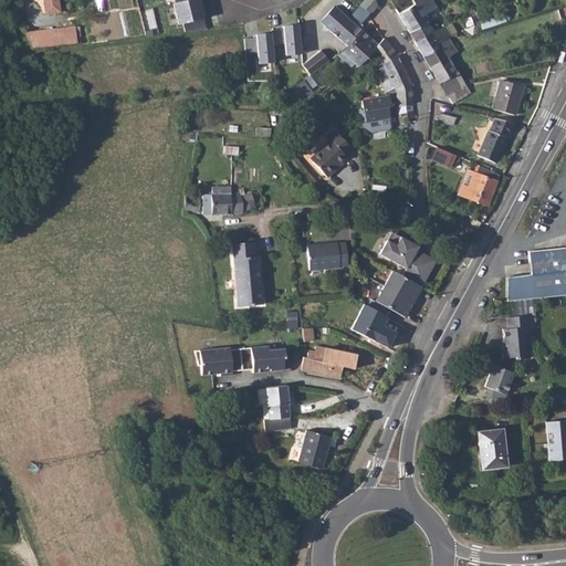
[(58,0),(42,0),(44,4),(48,4),(49,13),(60,12),(58,0)]
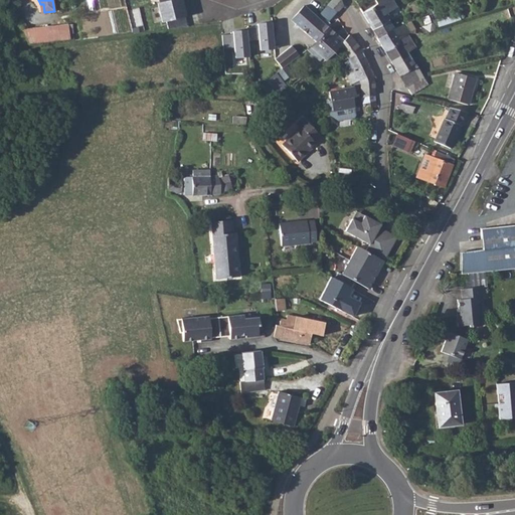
[(170,0),(158,3),(162,22),(166,21),(168,29),(187,27),(180,0),(170,0)]
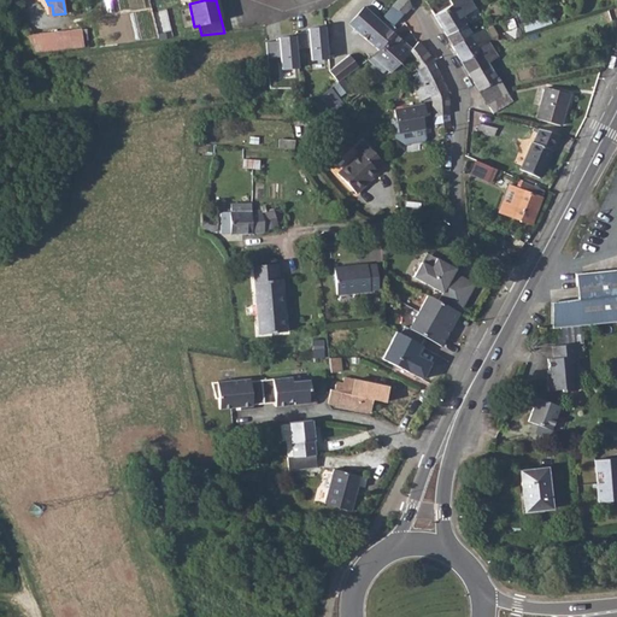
[(407,0),(398,0),(392,7),(404,15),(409,11),(411,6),(407,0)]
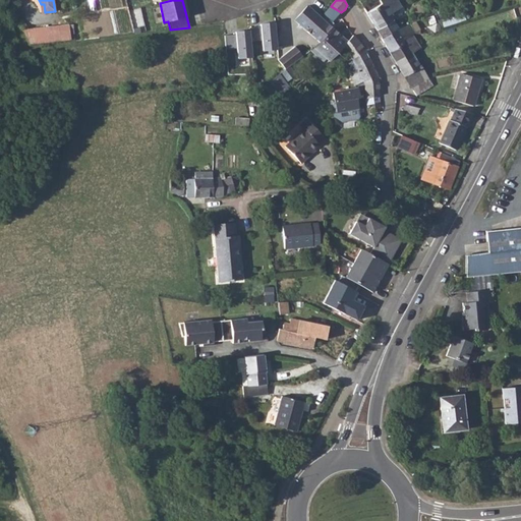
[(359,0),(359,1),(366,13),(374,26),(382,39),(398,30),(389,14),(401,7),(396,0),(359,0)]
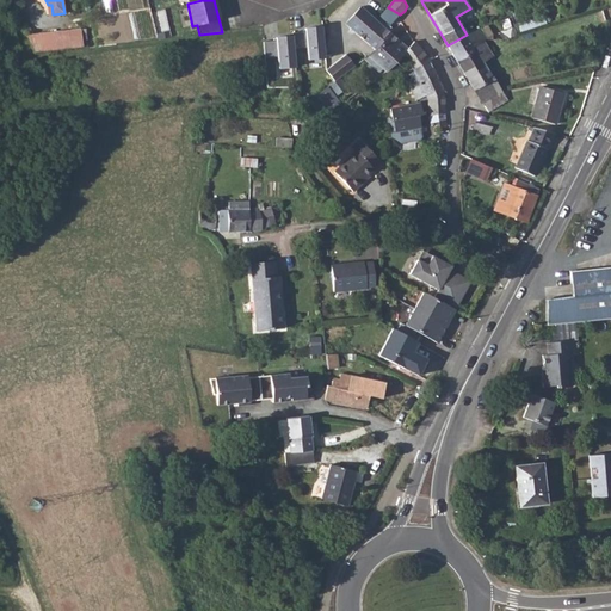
[(400,14),(388,7),(381,18),(390,25),(400,14)]
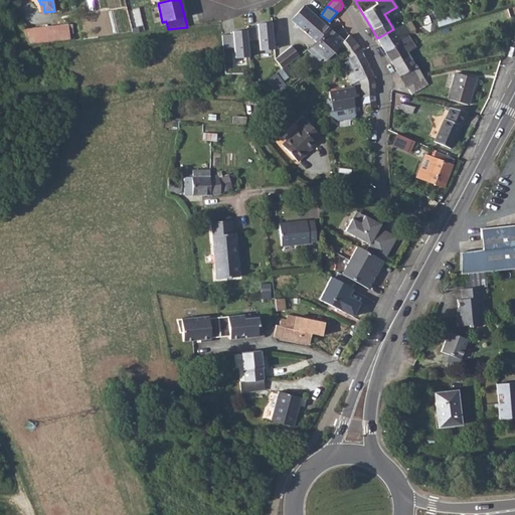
[(292,20),(317,41),(329,28),(305,7),(292,20)]
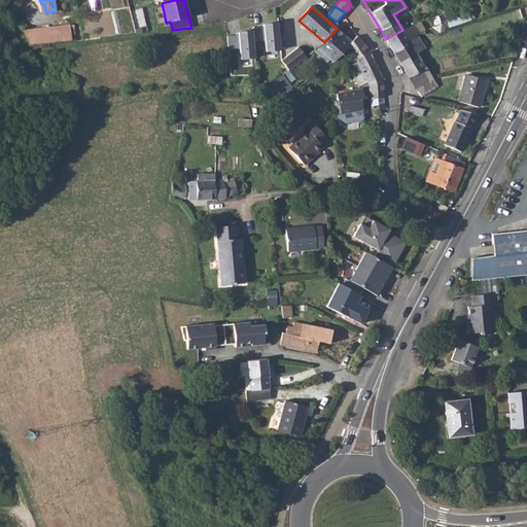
[(278,24),(264,25),(264,28),(252,29),(252,32),(238,33),(239,36),(227,37),(229,50),(240,49),(241,60),(255,59),(253,43),(265,41),(267,51),(280,50),(280,46),(278,24)]
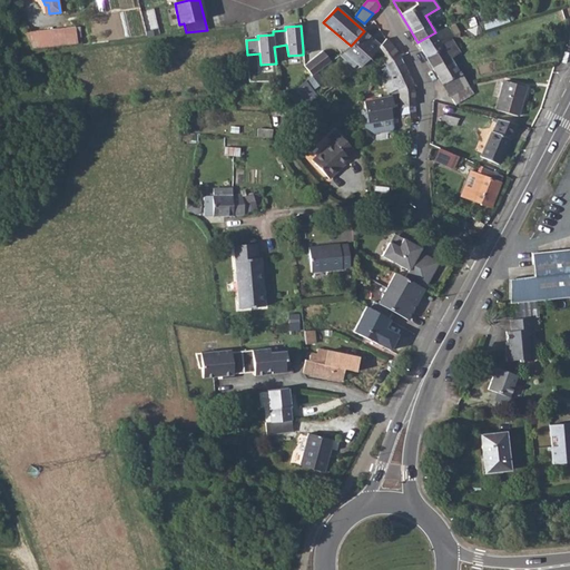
[(418,42),(416,42),(422,51),(426,58),(442,48),(440,45),(450,38),(454,36),(448,27),(435,32),(418,42)]
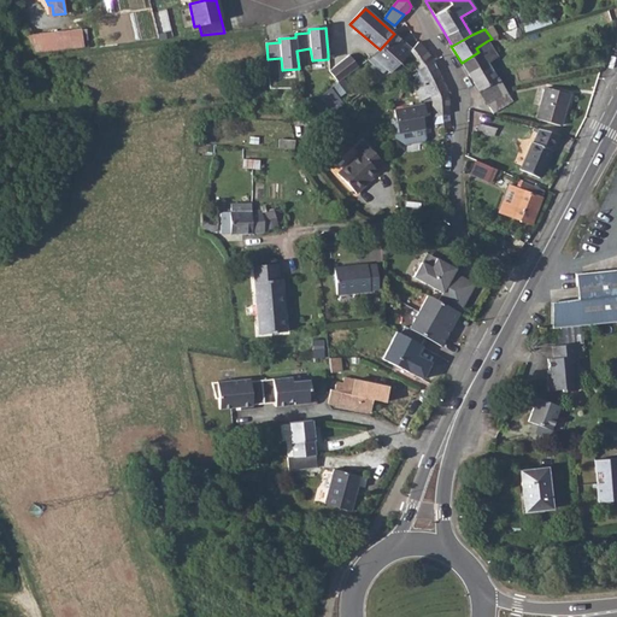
[(519,29),(505,34),(507,40),(522,35),(519,29)]
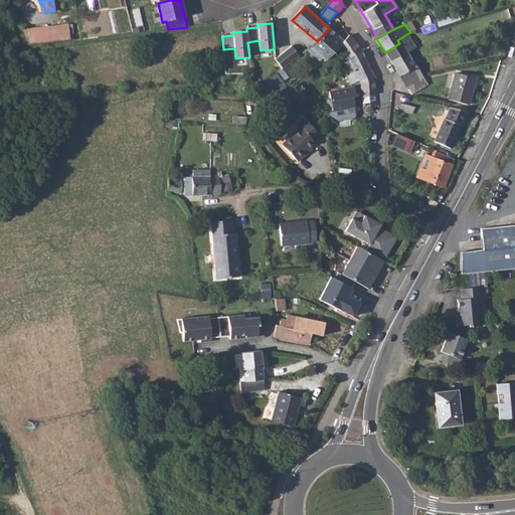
[(57,26),(23,29),(28,44),(58,40),(57,26)]
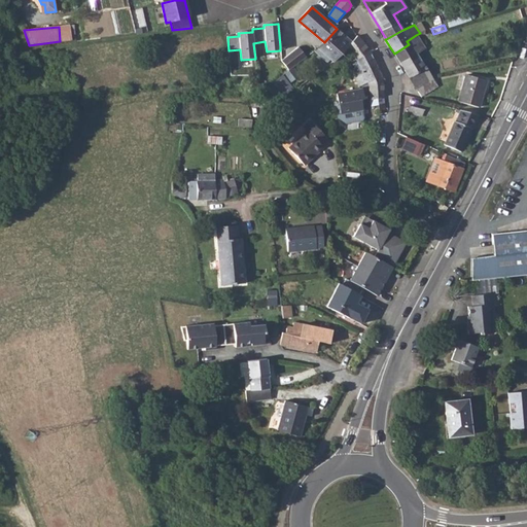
[(324,42),(318,48),(332,62),(339,56),(351,42),(337,29),(324,42)]
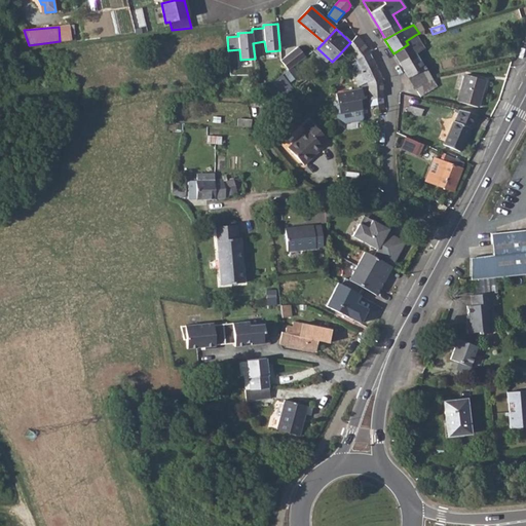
[(350,42),(338,55),(342,60),(349,52),(355,60),(367,50),(357,35),(350,42)]
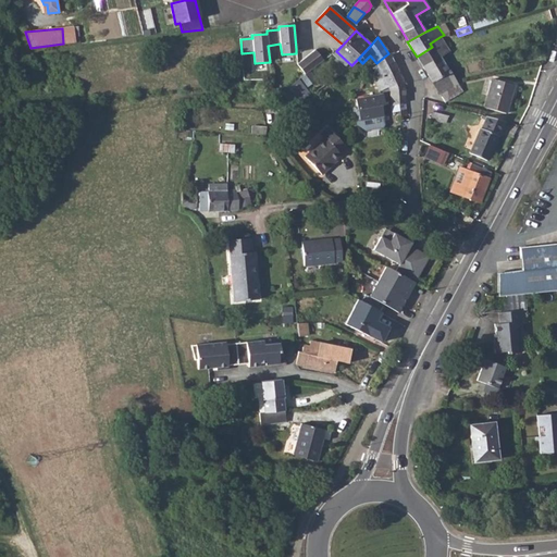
[(432,47),(417,57),(425,71),(433,83),(449,72),(441,58),(449,51),(440,37),(430,44),(432,47)]
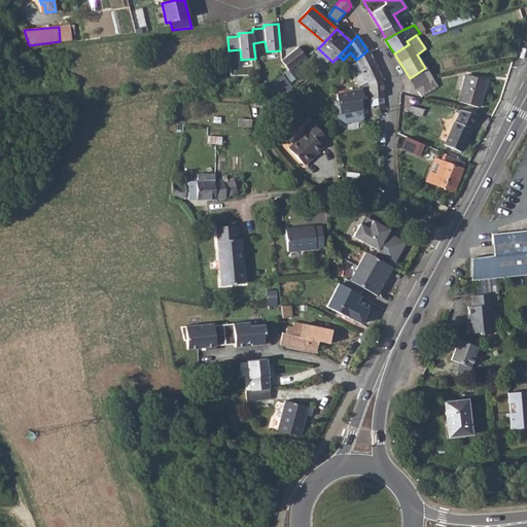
[(281,61),(284,65),(288,70),(306,57),(299,47),(281,61)]
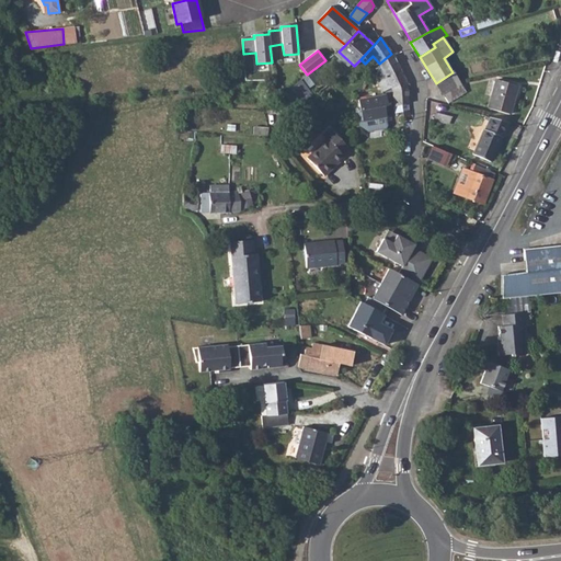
[(391,54),(379,64),(382,69),(386,76),(399,69),(391,54)]
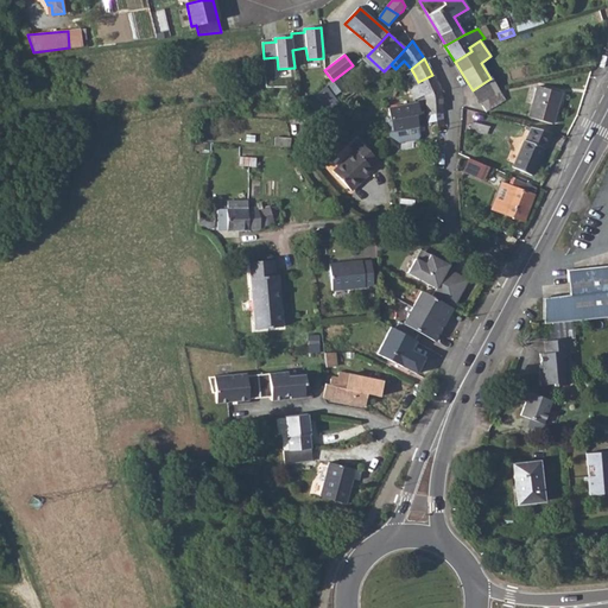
[(415,75),(405,81),(413,96),(415,99),(424,95),(426,99),(439,90),(437,86),(432,75),(418,82),(415,75)]
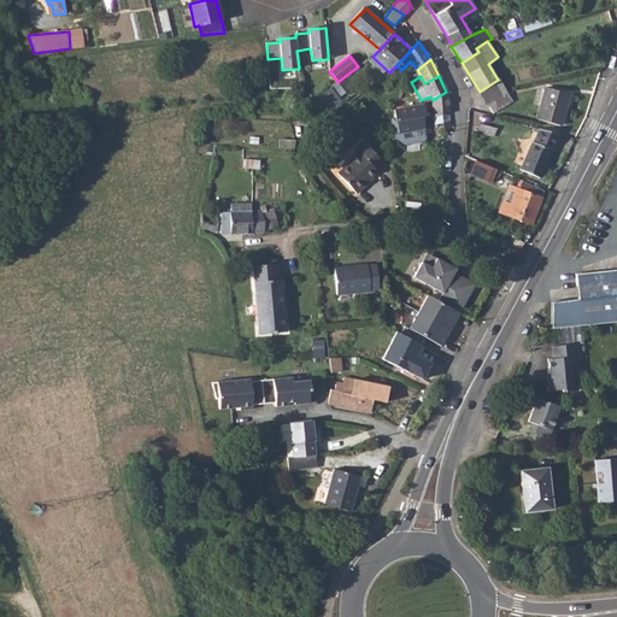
[(498,80),(480,92),(493,112),(513,100),(505,88),(500,78),(498,80)]
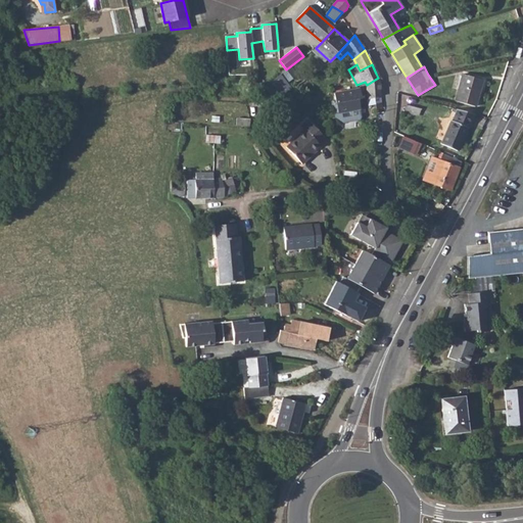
[(291,67),(283,75),(288,81),(296,75),(291,67)]
